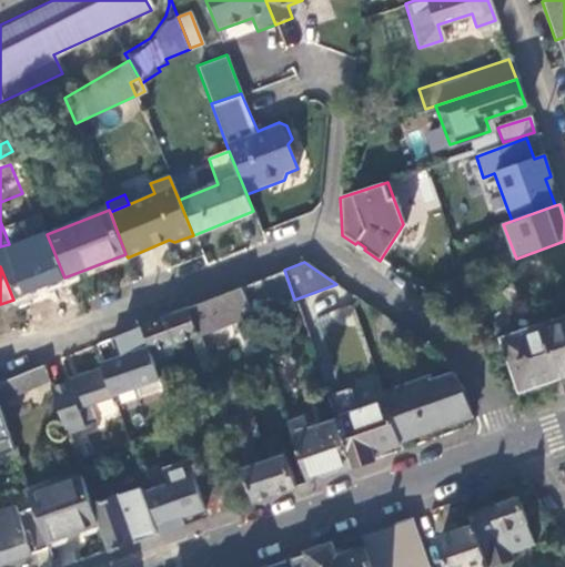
[(284,270),(241,287),(251,315),(294,300),(284,270)]
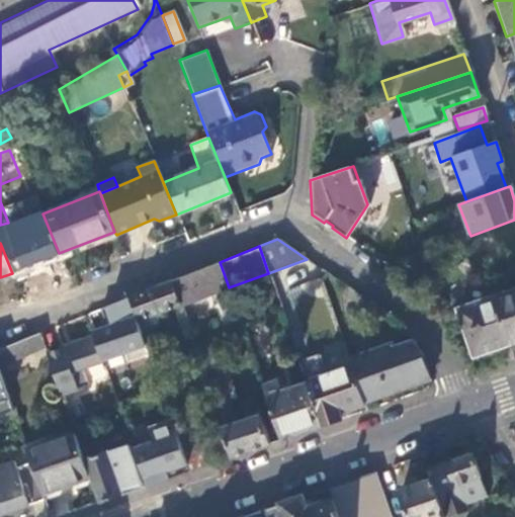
[(220,262),(171,280),(179,304),(211,291),(222,317),(237,312),(229,287),(220,262)]
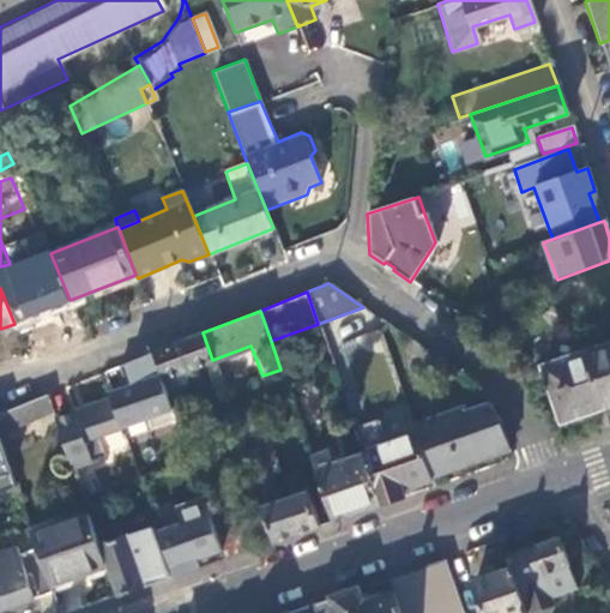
[(203,332),(153,352),(168,396),(179,392),(173,374),(181,372),(183,378),(193,376),(189,368),(212,360),(203,332)]
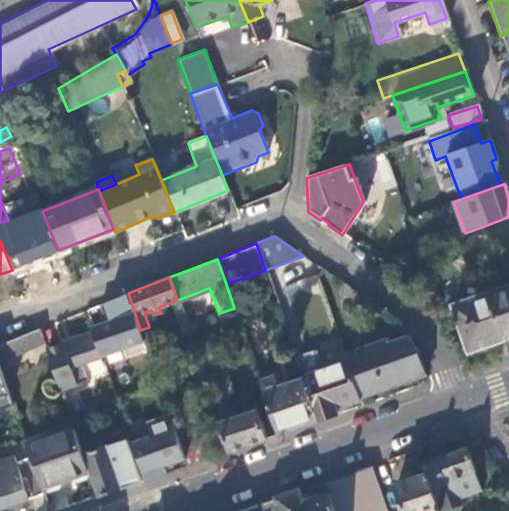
[(508,284),(489,291),(505,339),(508,337),(508,284)]
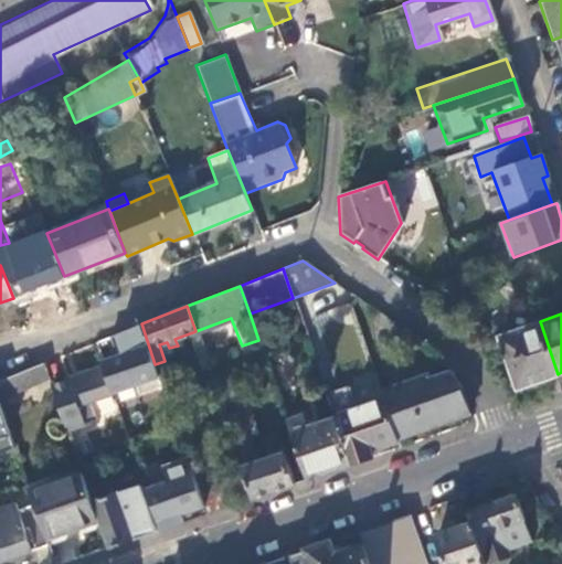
[(516,389),(558,374),(540,321),(498,336),(516,389)]
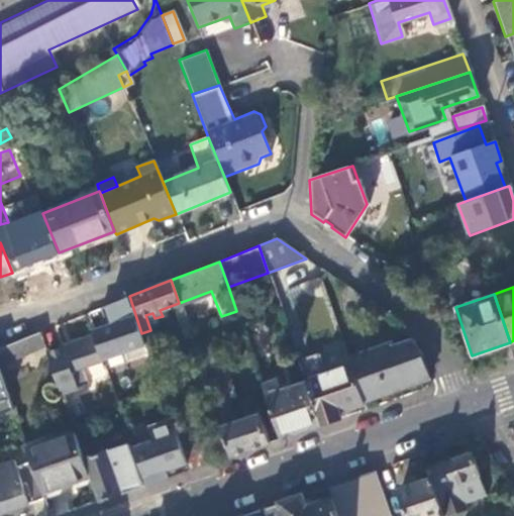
[(101,358),(122,351),(126,362),(148,353),(141,333),(129,296),(105,306),(111,323),(92,330),(93,334),(101,358)]
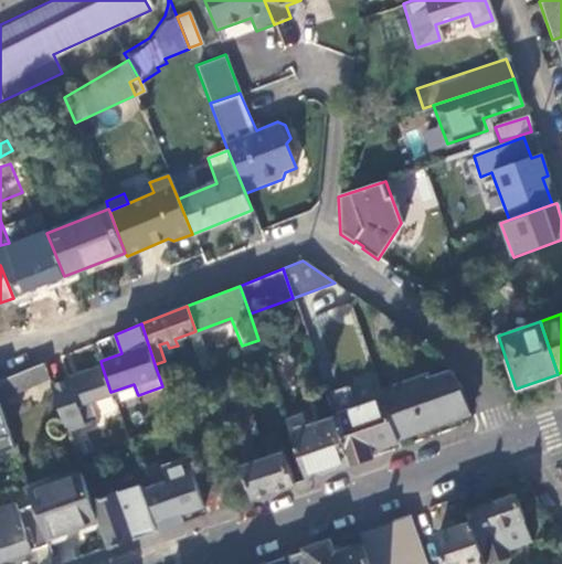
[(43,362),(0,380),(0,396),(49,378),(43,362)]
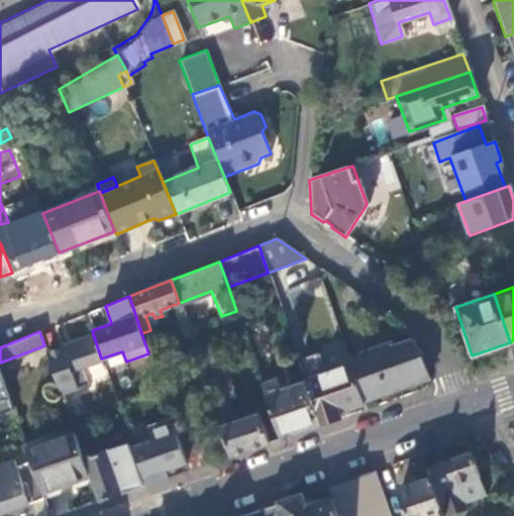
[(83,367),(102,359),(101,358),(93,334),(46,352),(61,394),(88,385),(83,367)]
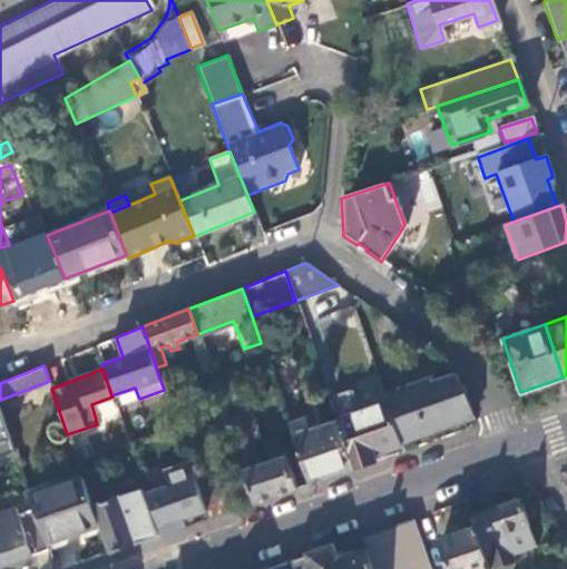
[(400,441),(472,418),(463,391),(453,373),(447,375),(446,371),(382,393),(385,400),(400,441)]
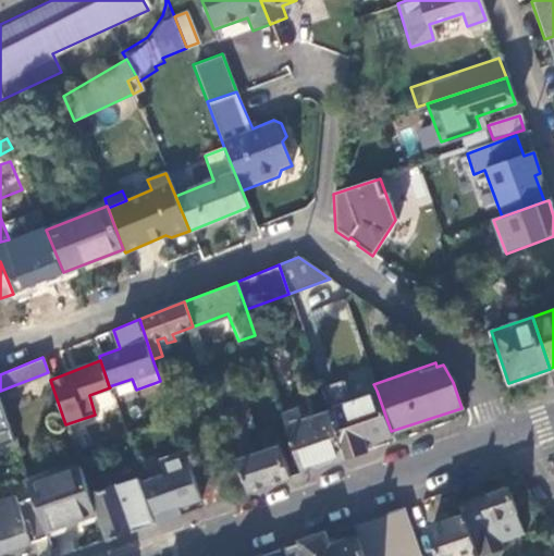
[(216,391),(237,383),(233,368),(210,375),(216,391)]
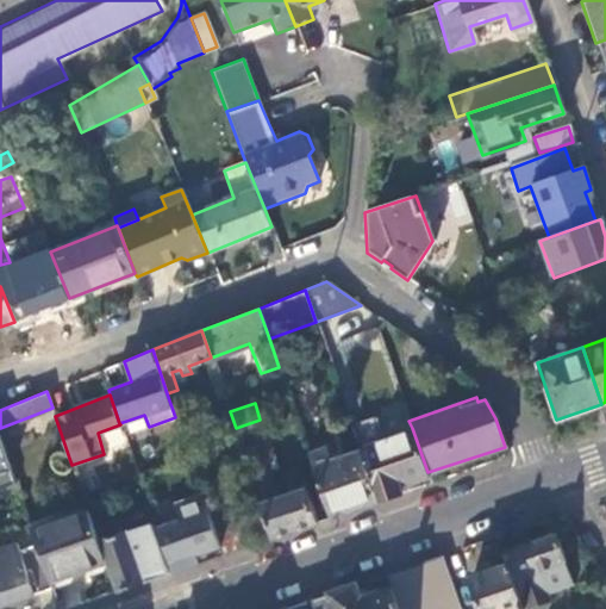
[(292,530),(317,522),(301,478),(283,484),(286,493),(277,496),(269,470),(276,467),(260,420),(236,428),(262,504),(260,504),(272,538),(292,530)]
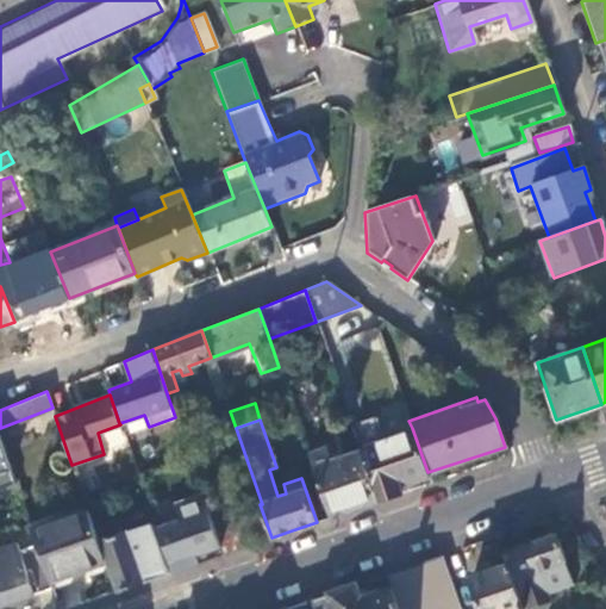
[(378,501),(401,492),(399,486),(429,477),(428,472),(412,428),(358,446),(360,448),(378,501)]
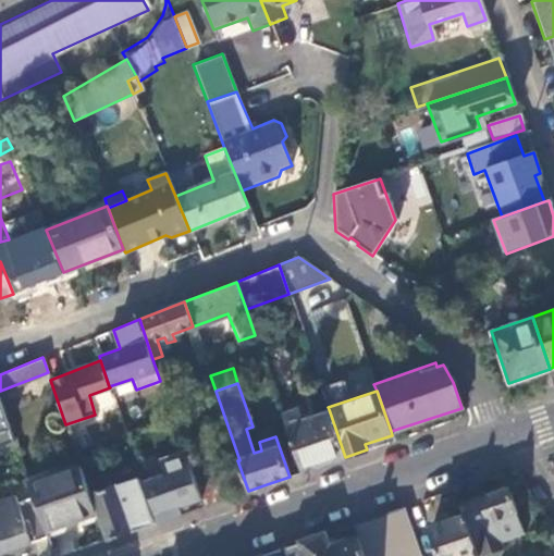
[(321,466),(345,457),(329,409),(285,424),(302,472),(321,466)]
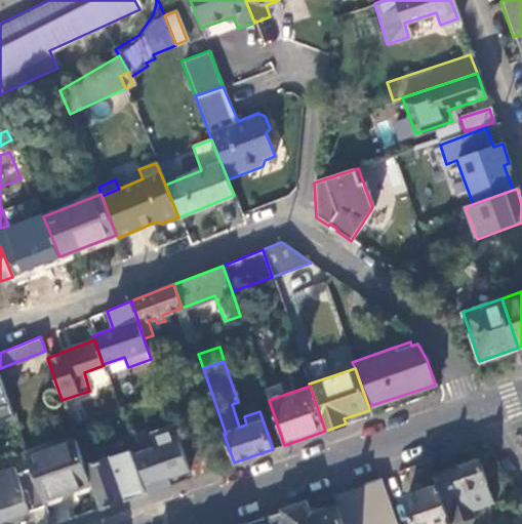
[(137,420),(125,426),(130,440),(143,436),(137,420)]
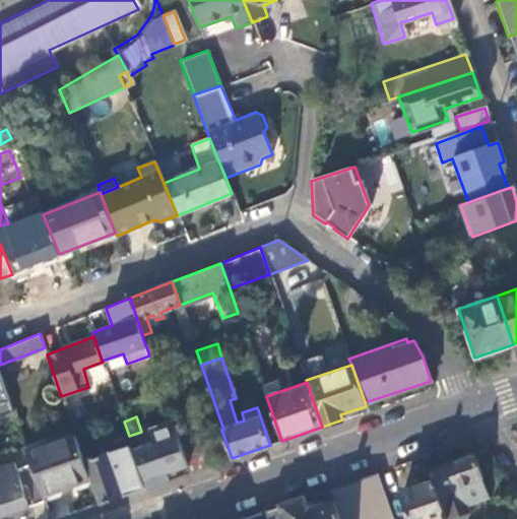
[(147,430),(151,443),(133,450),(146,489),(169,480),(167,473),(187,466),(181,447),(172,420),(147,430)]
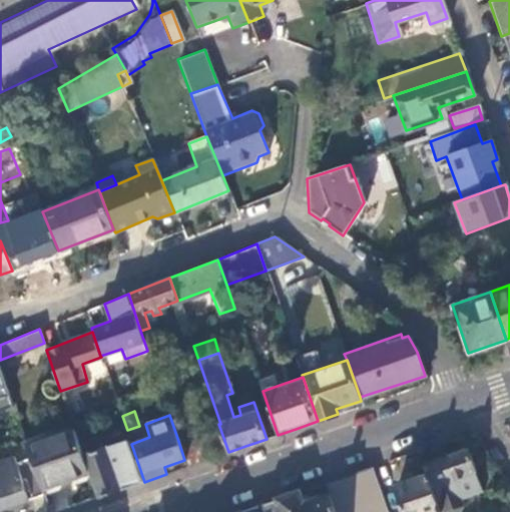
[(78,442),(87,439),(80,420),(71,423),(72,426),(78,442)]
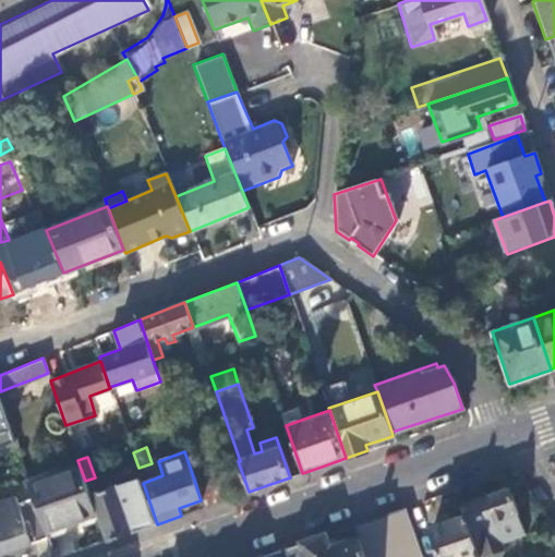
[(67,524),(97,515),(85,481),(79,463),(27,482),(32,497),(43,525),(64,519),(67,524)]
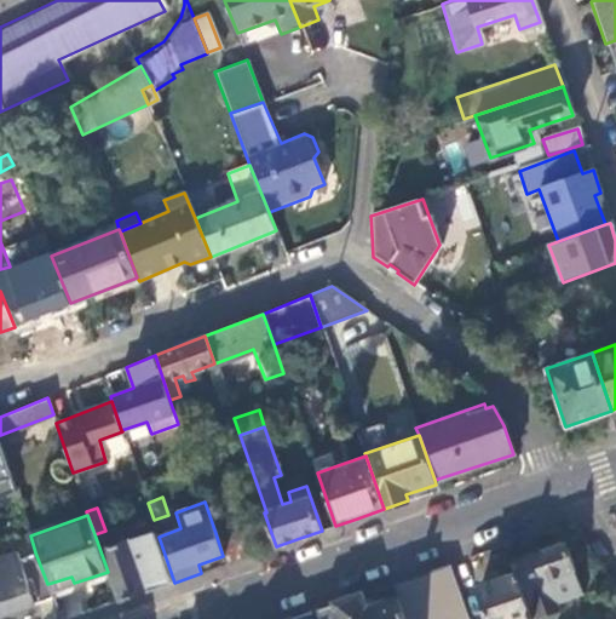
[(144,592),(171,584),(151,533),(128,540),(121,525),(105,531),(95,534),(108,572),(117,601),(144,592)]
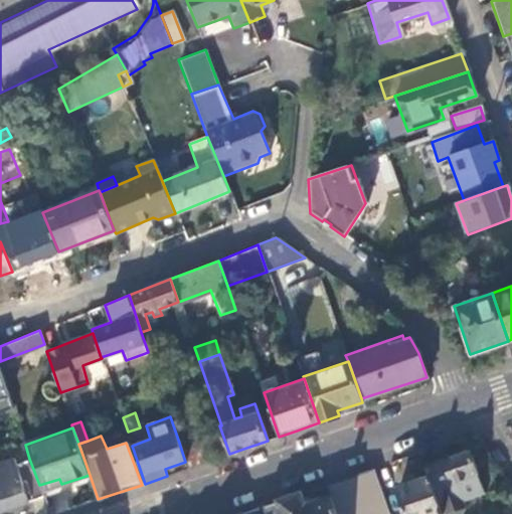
[(201,464),(214,460),(209,447),(195,452),(190,439),(179,443),(185,462),(188,469),(201,464)]
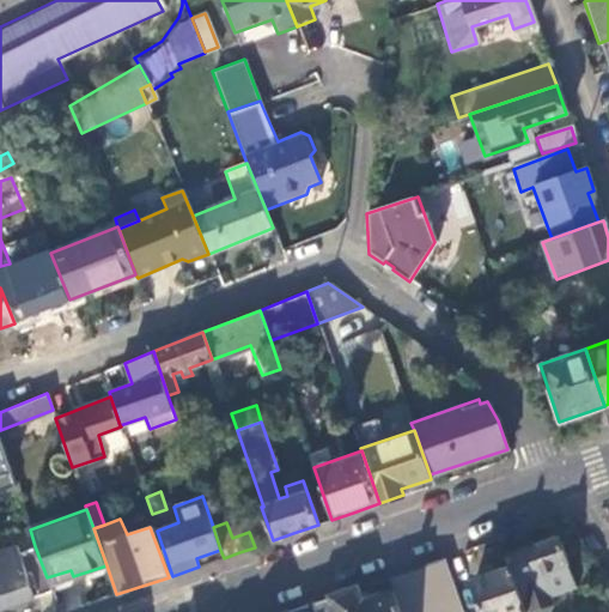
[(574,586),(567,564),(568,564),(559,537),(509,555),(512,565),(511,567),(527,611),(546,611),(550,601),(548,594),(574,586)]
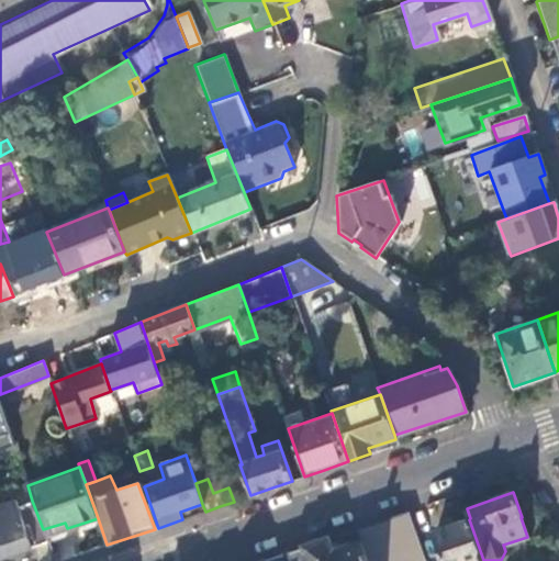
[(0,557),(46,541),(43,529),(32,501),(15,507),(12,500),(0,504),(0,557)]
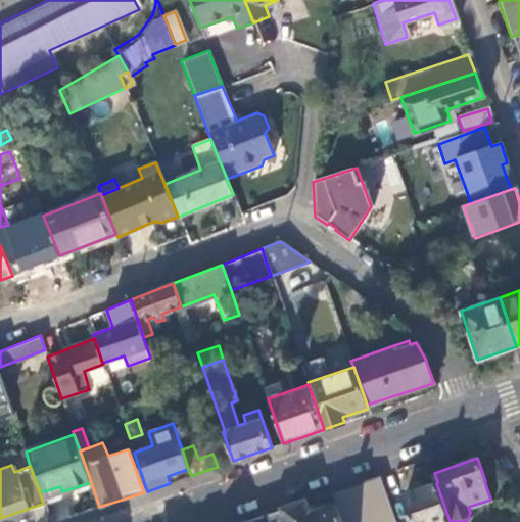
[(330,491),(334,504),(340,521),(395,521),(379,475),(353,483),(330,491)]
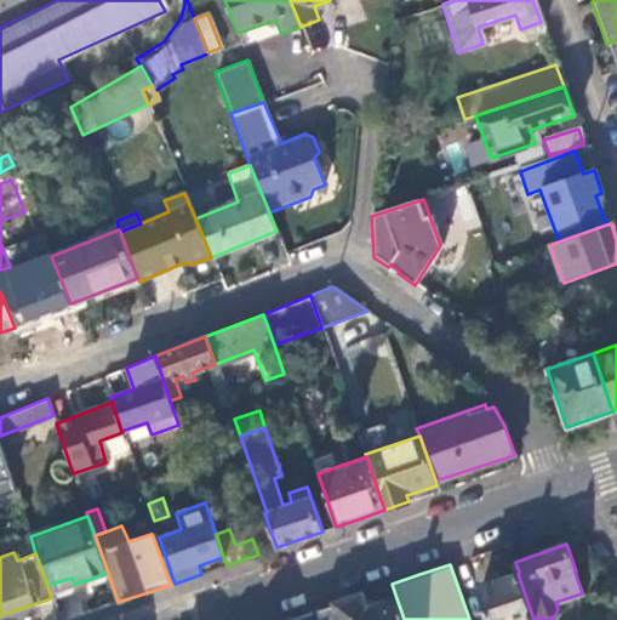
[(479,587),(491,619),(533,619),(518,574),(479,587)]
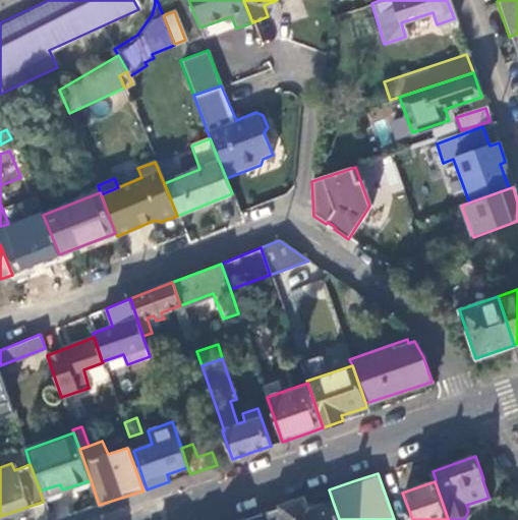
[(308,511),(303,499),(291,503),(267,511),(270,519),(339,519),(333,502),(308,511)]
